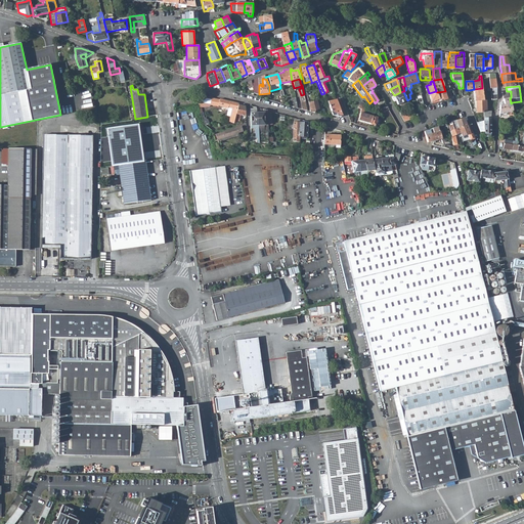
[(474,89),(475,100),(476,100),(484,100),(483,88),(482,88),(474,89)]
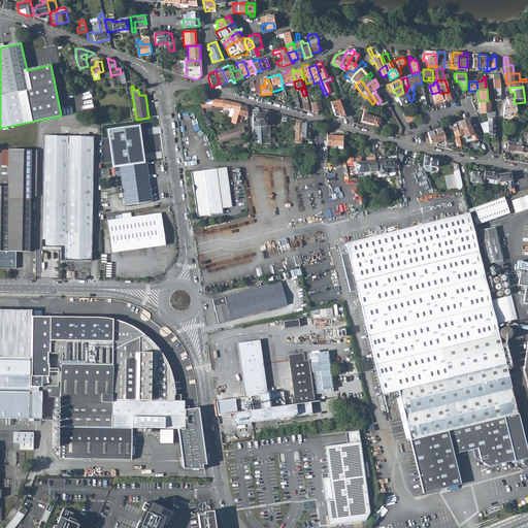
[(449,92),(440,93),(443,101),(453,99),(455,98),(453,91),(451,92),(449,92)]
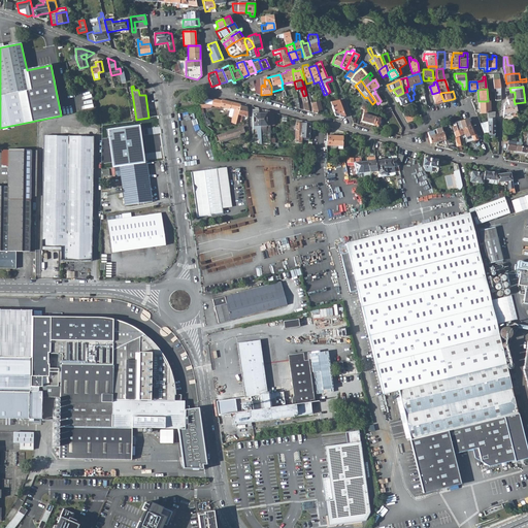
[(403,93),(397,96),(397,97),(399,102),(401,105),(410,101),(406,92),(403,93)]
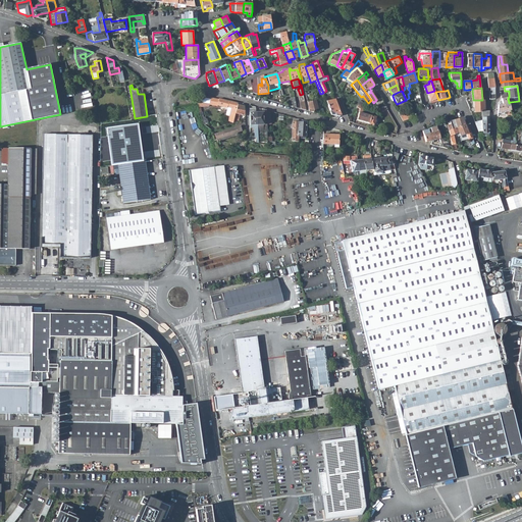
[(434,91),(427,93),(429,101),(430,102),(433,102),(438,100),(435,92),(434,91)]
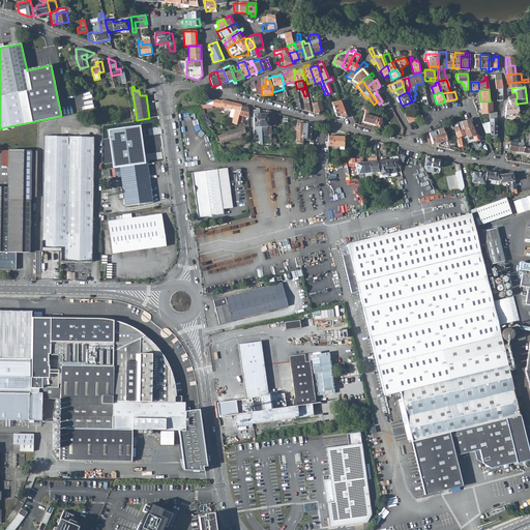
[(505,115),(511,114),(520,112),(518,104),(517,105),(516,99),(514,94),(509,96),(510,106),(505,107),(505,115)]
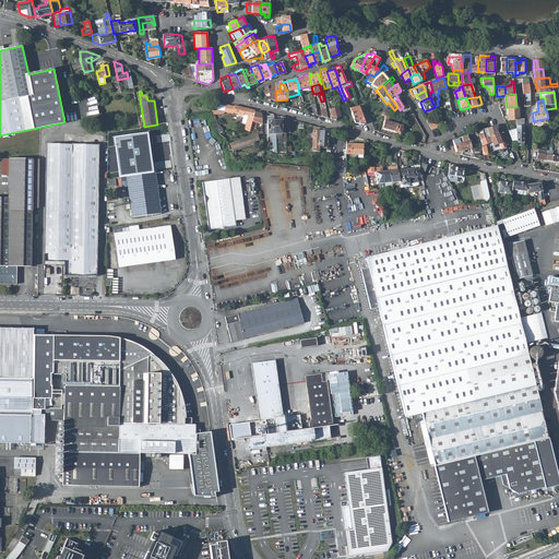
[(450,102),(443,103),(444,107),(445,107),(448,115),(452,113),(451,105),(450,106),(450,102)]
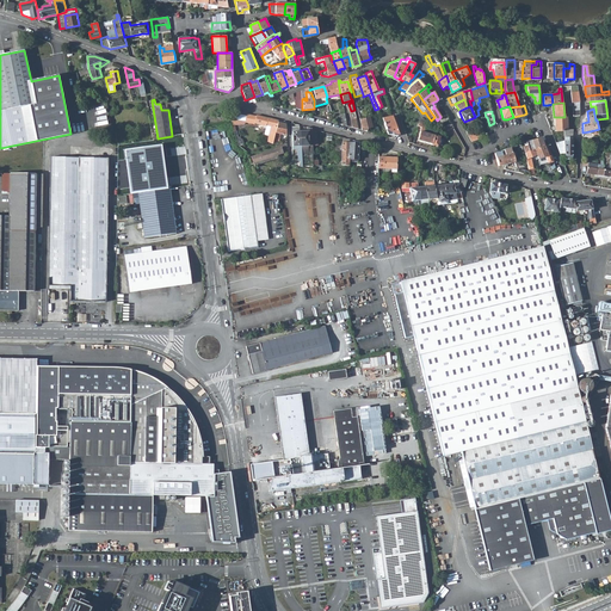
[(257,116),(247,113),(246,121),(246,122),(254,124),(254,123),(266,127),(266,125),(271,127),(267,142),(272,143),(273,143),(278,122),(278,121),(257,115),(257,116)]
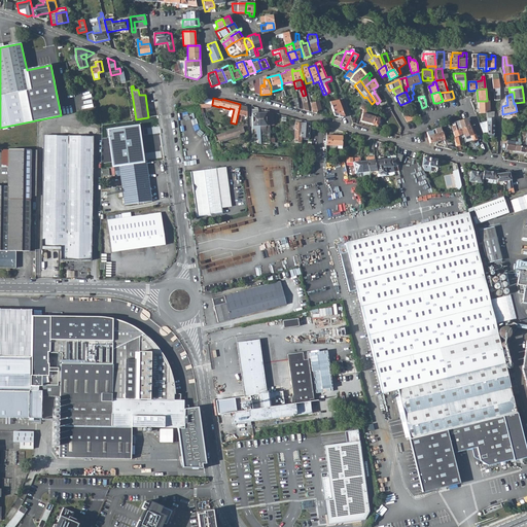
[(380,101),(377,104),(379,108),(388,103),(385,99),(380,101)]
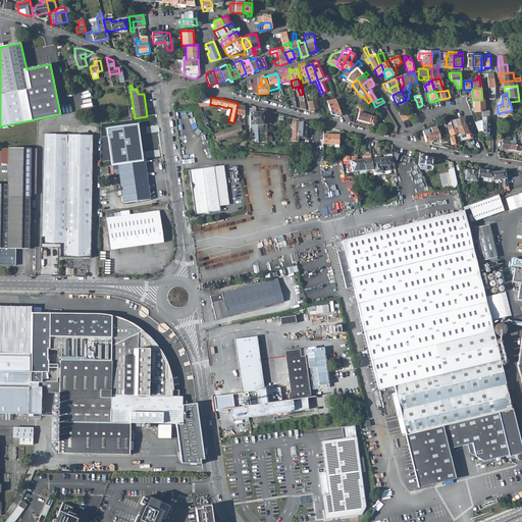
[(340,116),(341,115),(335,99),(326,101),(331,114),(340,116)]
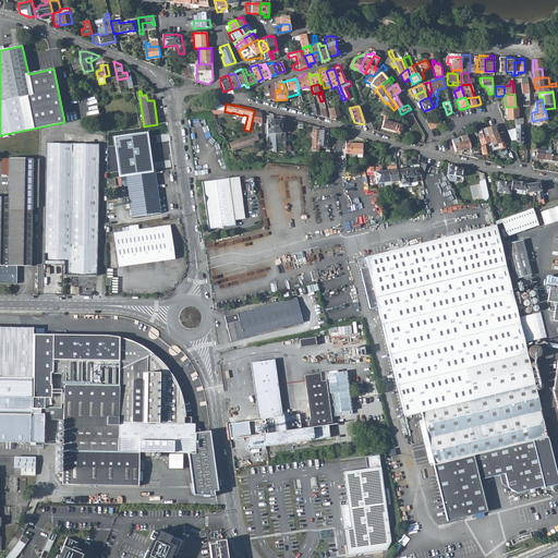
[(340,116),(338,107),(328,108),(329,113),(330,119),(334,120),(335,117),(340,116)]
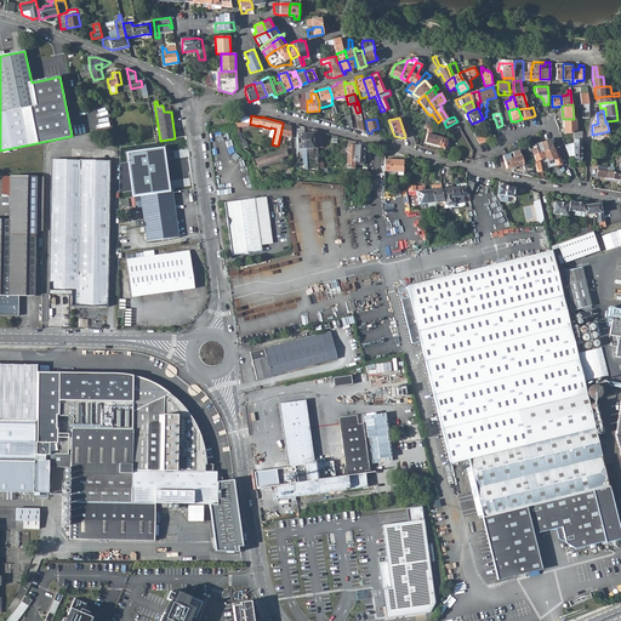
[(574,119),(564,119),(564,134),(573,132),(573,131),(577,131),(576,119),(574,119)]
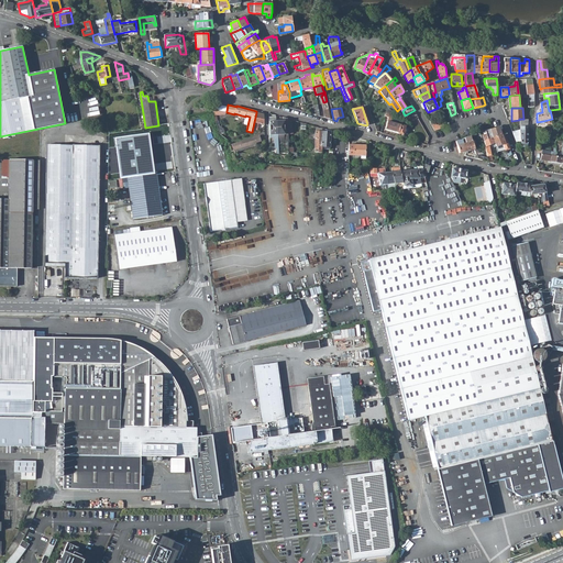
[(256,112),(252,132),(254,131),(256,123),(264,124),(264,114),(256,112)]
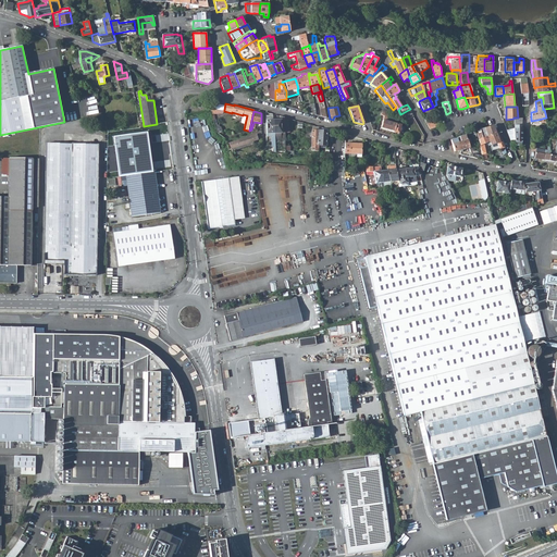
[(386,120),(387,114),(382,112),(381,115),(384,116),(381,127),(394,131),(394,132),(398,133),(399,130),(400,125),(400,124),(386,121),(386,120)]
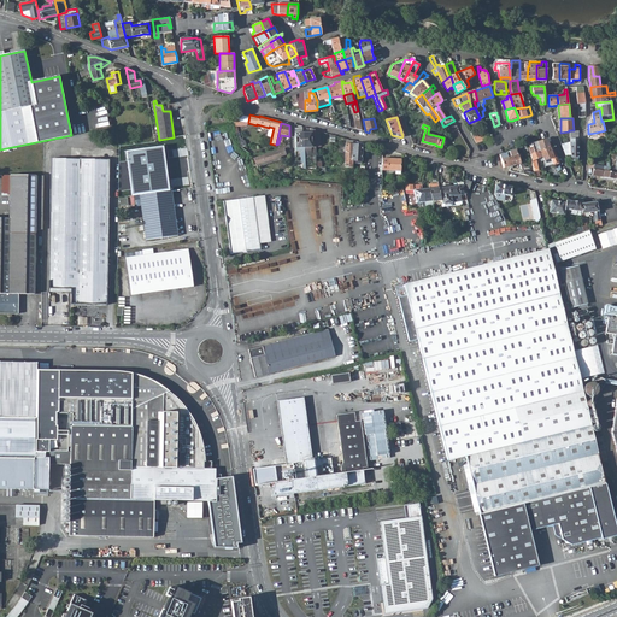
[(456,124),(447,128),(448,135),(458,129),(456,124)]
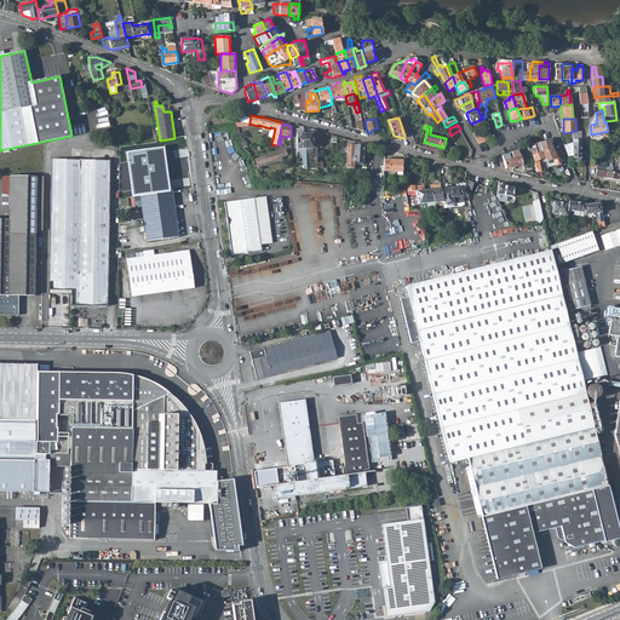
[(304,133),(305,148),(313,148),(313,156),(313,167),(314,167),(314,170),(317,171),(317,167),(317,162),(317,149),(317,141),(316,130),(311,128),(311,132),(304,133)]
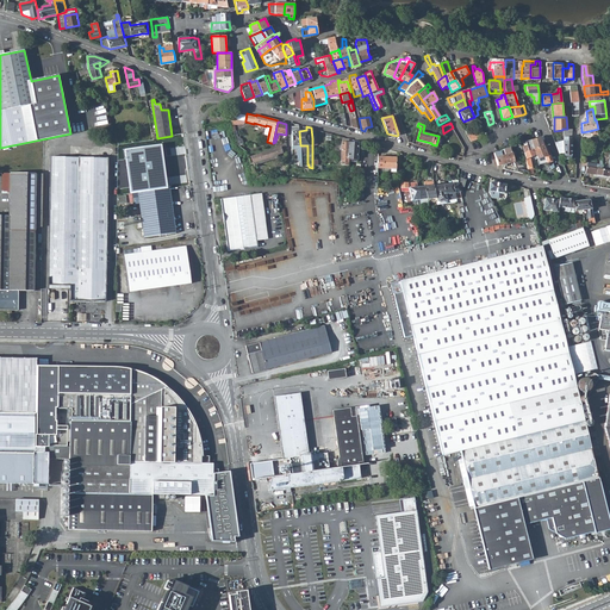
[(479,131),(467,135),(471,141),(481,138),(479,131)]
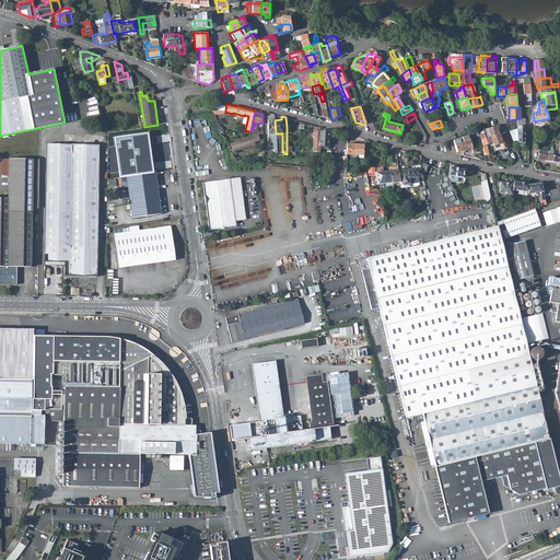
[(498,129),(497,126),(482,129),(485,138),(489,137),(500,135),(498,129)]
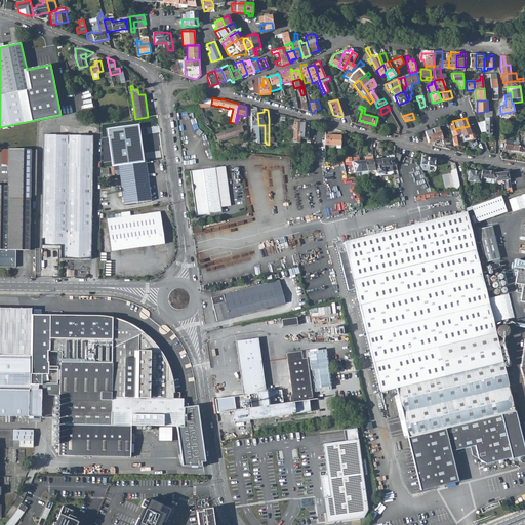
[(300,123),(299,136),(299,140),(307,140),(308,123),(300,123)]
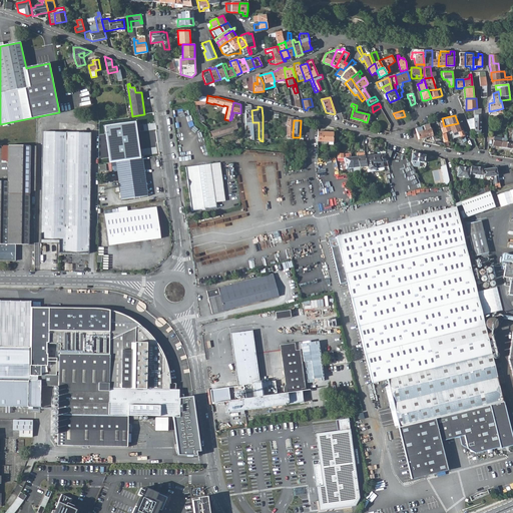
[(137,122),(111,125),(116,163),(142,159),(137,122)]
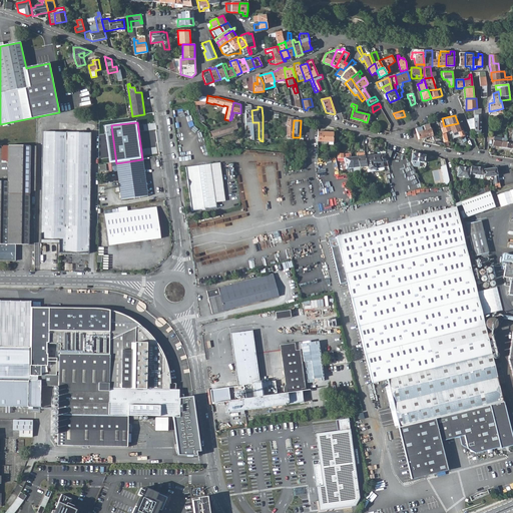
[(458,123),(448,125),(444,126),(440,128),(441,130),(444,144),(445,147),(449,148),(448,141),(447,141),(446,135),(451,133),(454,139),(460,136),(460,137),(461,137),(465,135),(460,122),(458,123)]
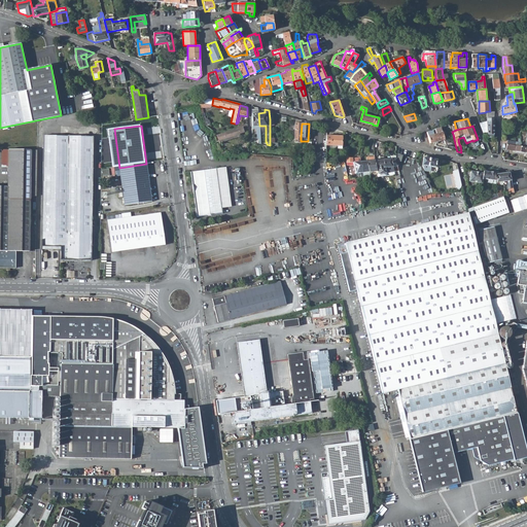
[(230,132),(231,137),(218,141),(219,144),(240,138),(239,135),(244,133),(242,128),(230,132)]
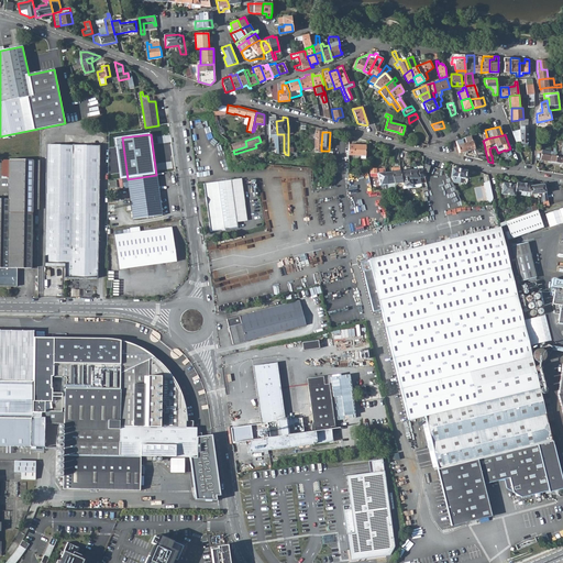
[(475,140),(472,141),(471,136),(464,139),(455,141),(460,153),(474,150),(475,153),(478,152),(475,140)]
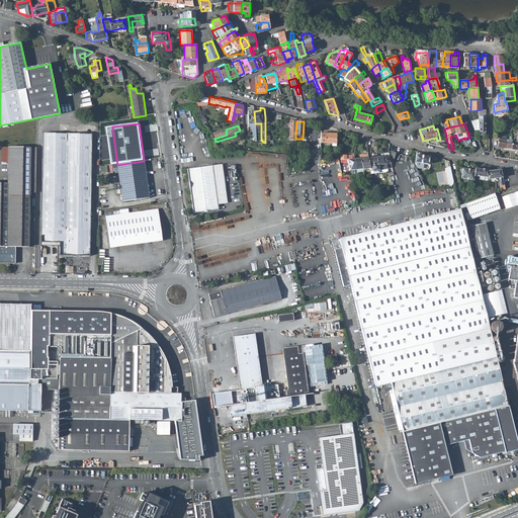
[(336,146),(336,134),(321,133),(321,143),(331,144),(331,146),(336,146)]
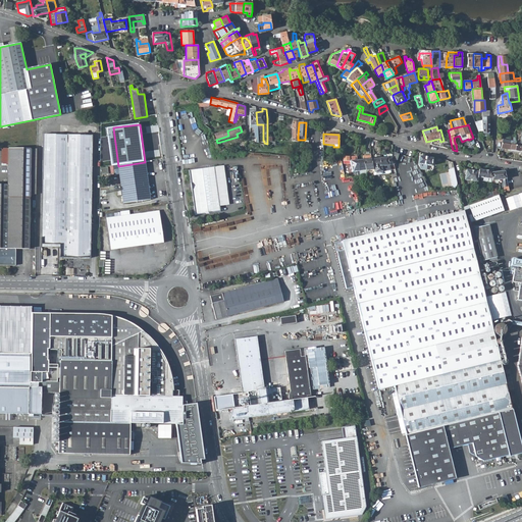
[(91,193),(94,193),(95,136),(44,135),(42,244),(59,244),(59,257),(90,257),(90,243),(93,243),(93,238),(90,238),(91,193)]
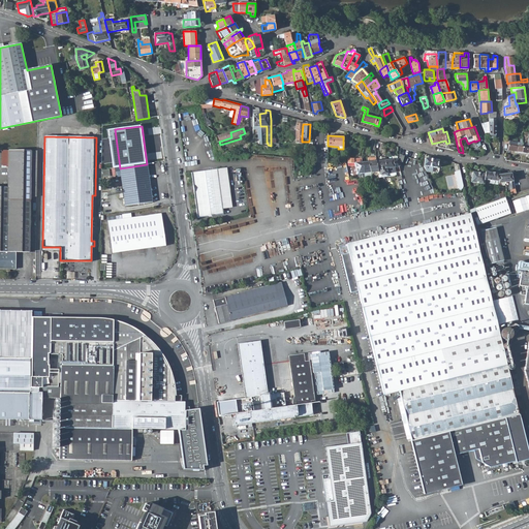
[(528,148),(522,147),(517,146),(508,145),(507,150),(528,153),(528,148)]
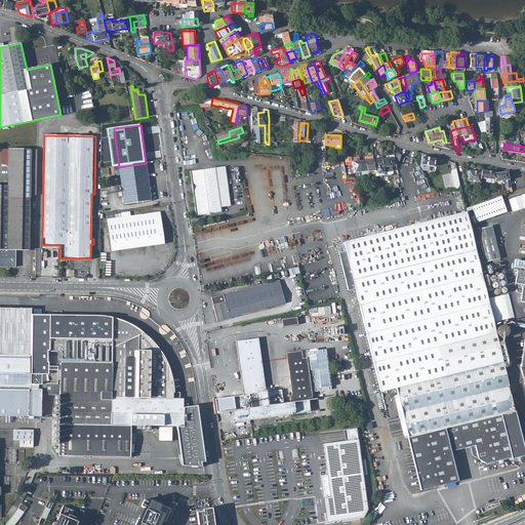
[(8,149),(8,167),(7,186),(3,186),(0,185),(0,267),(15,267),(15,250),(29,250),(30,196),(37,196),(37,187),(37,150),(8,149)]
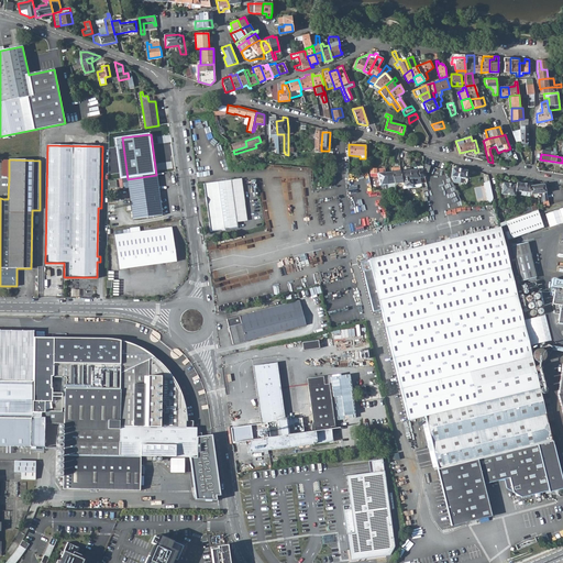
[(403,186),(401,172),(400,167),(395,168),(395,172),(393,172),(395,184),(395,185),(395,187),(403,186)]
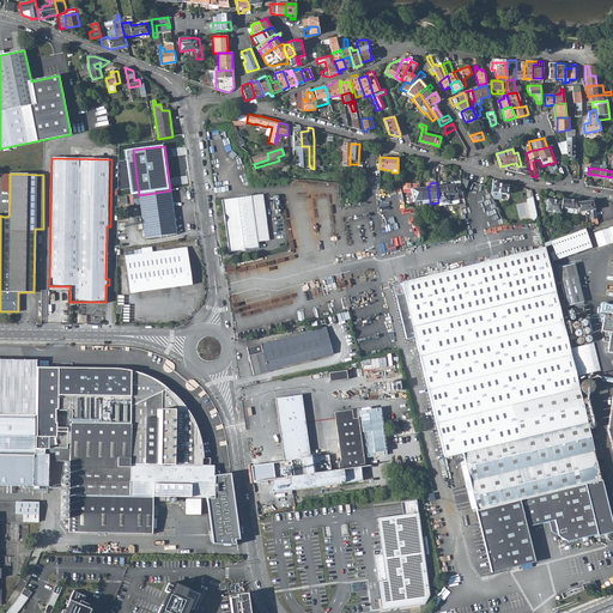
[(402,186),(400,187),(400,189),(411,189),(416,206),(423,205),(420,188),(419,183),(402,183),(402,186)]
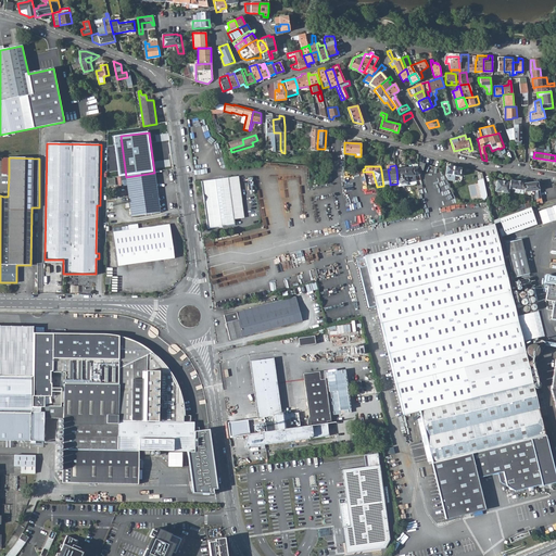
[(460,168),(446,166),(445,174),(451,175),(459,177),(460,168)]
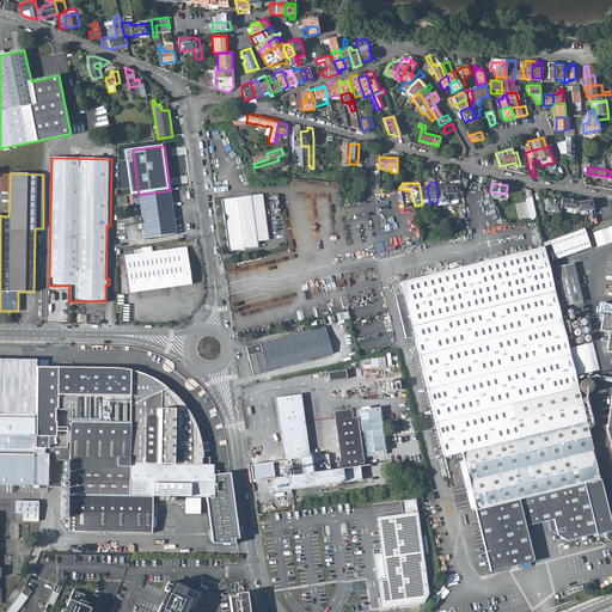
[(446,185),(448,201),(458,200),(454,184),(446,185)]
